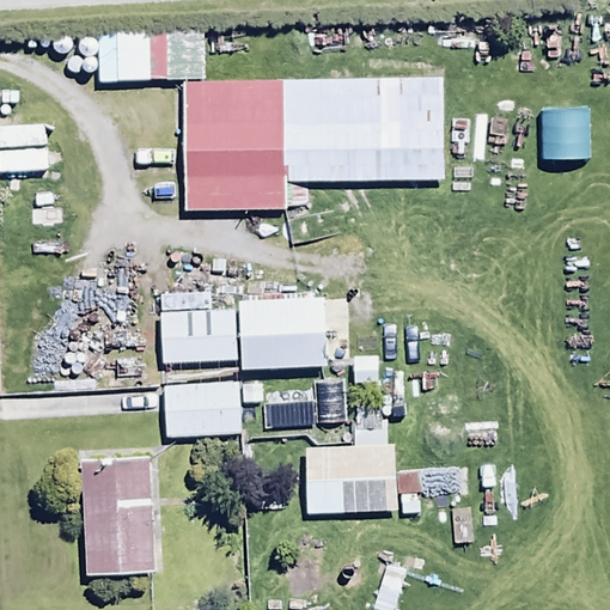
[(120,75),(130,75),(130,56),(139,56),(139,75),(141,75),(141,79),(203,78),(203,32),(98,32),(98,81),(120,81),(120,75)]
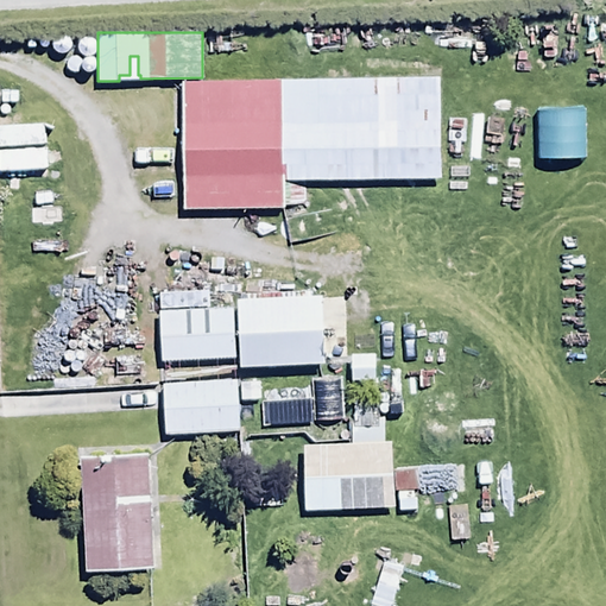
[(441,177),(439,75),(182,82),(185,209),(285,206),(284,201),(307,201),(307,181),(441,177)]
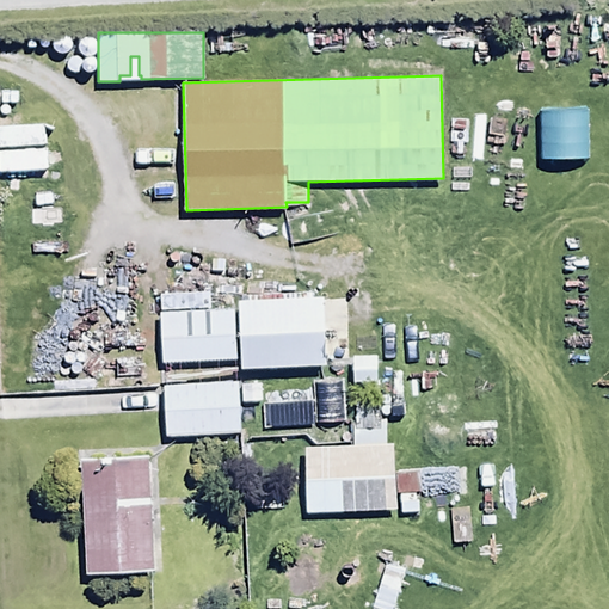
[(160,295),(161,361),(234,361),(234,312),(210,312),(210,295),(160,295)]
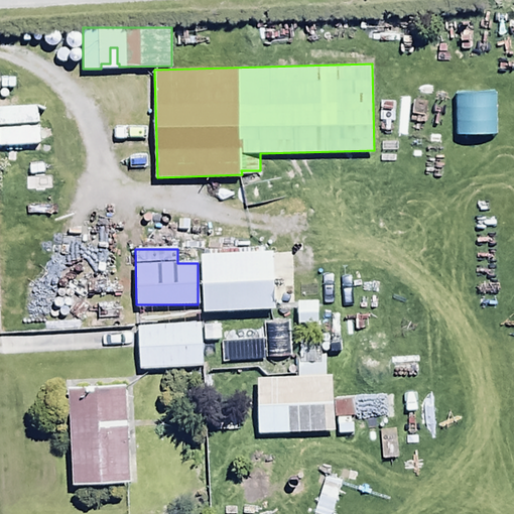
[(201,254),(206,309),(274,306),(271,250),(201,254)]
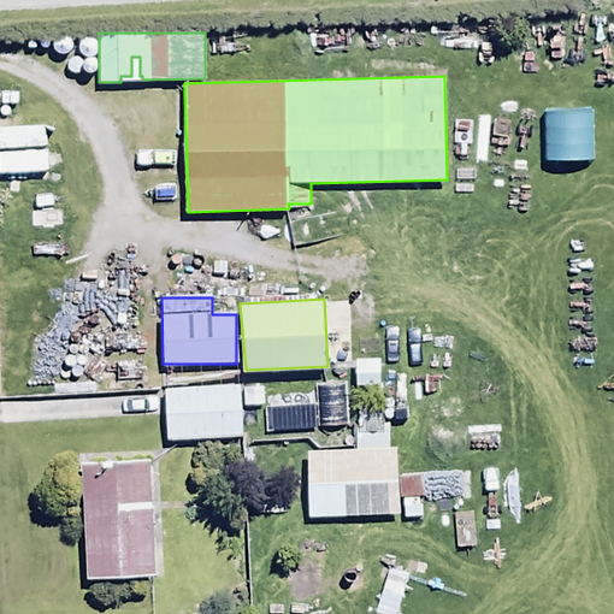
[(347,387),(318,387),(318,429),(347,427),(347,387)]
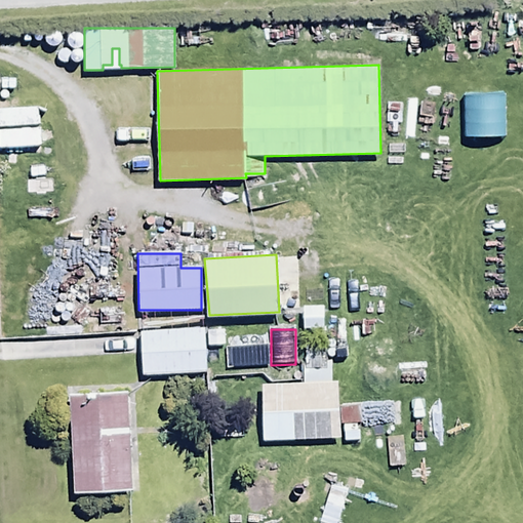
[(142,331),(143,373),(205,372),(204,330),(142,331)]
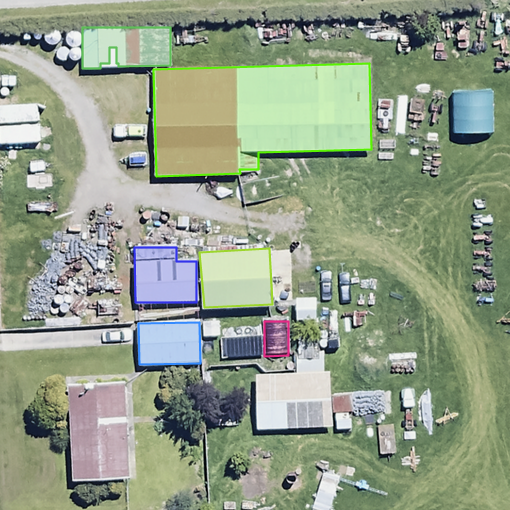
[(221,329),(222,356),(263,356),(263,328),(221,329)]
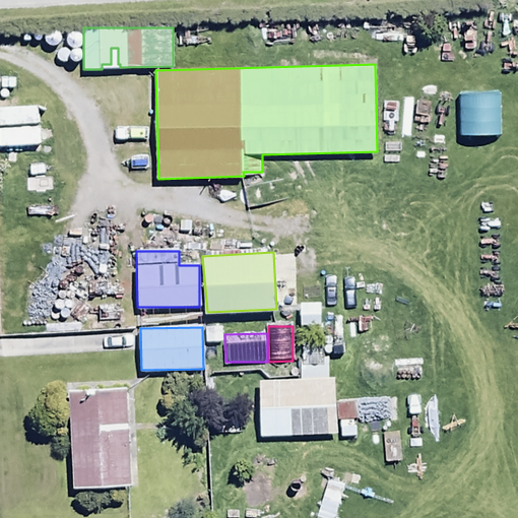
[(259,379),(260,434),(337,433),(336,377),(328,377),(328,366),(300,367),(300,379),(259,379)]
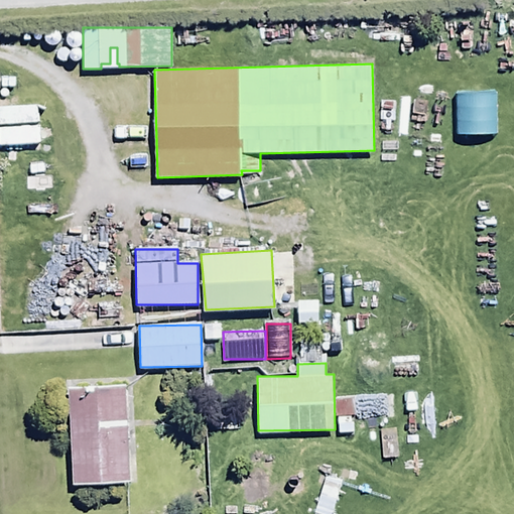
[(126,385),(70,388),(72,481),(128,480),(126,385)]
